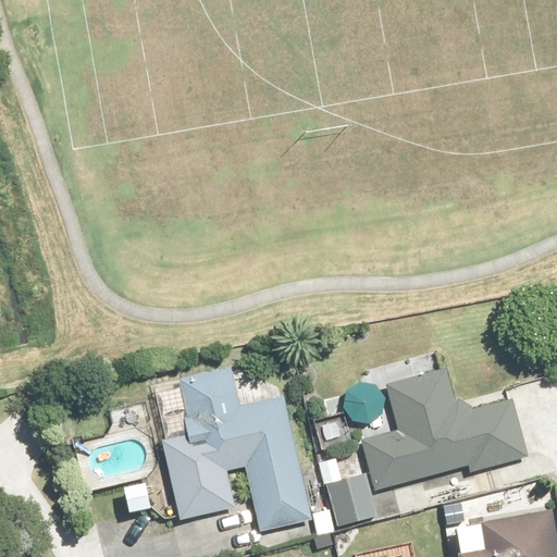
[(471,471),(529,457),(515,403),(474,413),(472,405),(457,409),(447,371),(390,386),(401,432),(364,441),(376,489),(470,466),(471,471)]
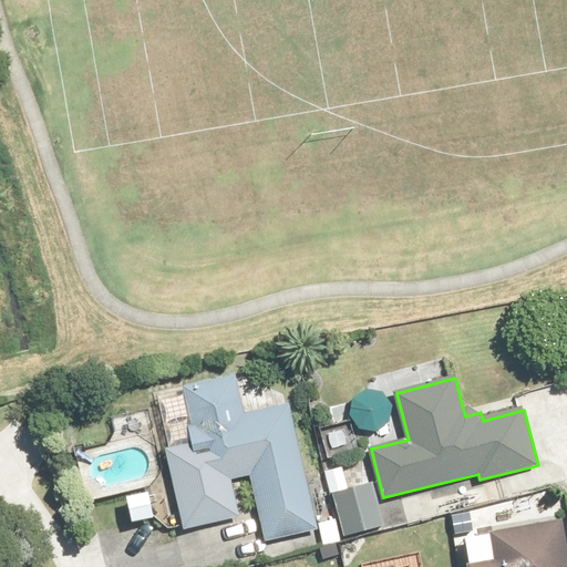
[(238,379),(161,397),(173,449),(167,450),(185,527),(241,514),(233,478),(250,474),(266,538),(319,526),(291,404),(246,415),(238,379)]
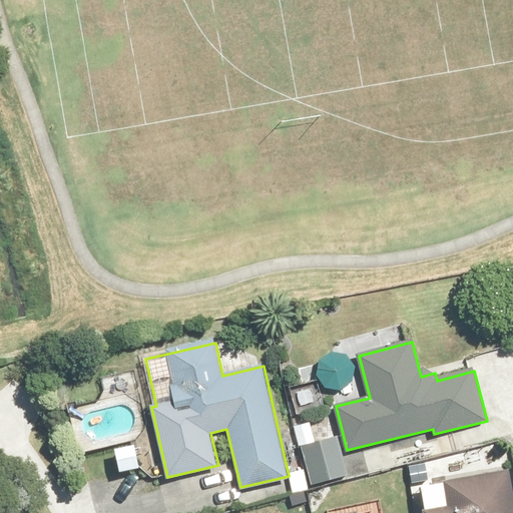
[(335,354),(335,355),(333,355),(331,356),(330,356),(328,357),(327,358),(326,359),(324,360),(323,361),(322,363),(321,364),(321,366),(320,367),(320,369),(319,371),(319,372),(319,374),(319,376),(319,377),(320,379),(320,381),(321,382),(322,384),(323,385),(324,386),(325,388),(326,389),(327,390),(329,391),(330,392),(332,392),(333,393),(335,393),(337,393),(338,393),(340,393),(342,393),(344,393),(346,392),(347,392),(349,391),(351,390),(352,389),(353,387),(354,386),(356,384),(357,383),(357,381),(358,379),(358,378),(359,376),(359,374),(359,372),(359,370),(358,368),(358,367),(357,365),(356,363),(355,362),(354,360),(352,359),(351,358),(350,357),(348,356),(346,355),(345,355),(343,354),(341,354),(339,354),(337,354),(335,354)]
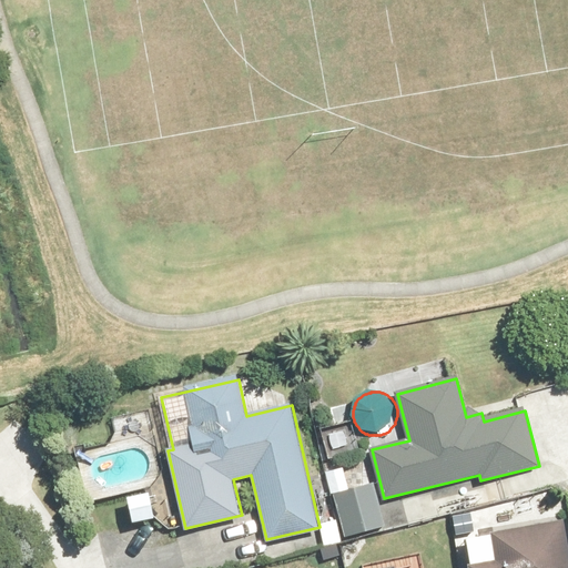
[(383,527),(374,484),(353,488),(348,468),(326,474),(340,536),(383,527)]
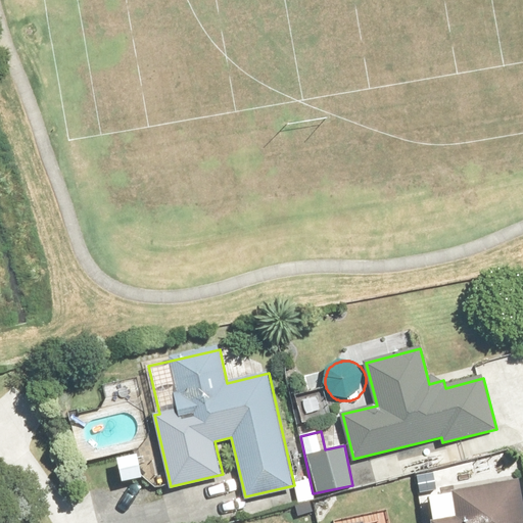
[(397,455),(352,463),(358,489),(401,480),(397,455)]
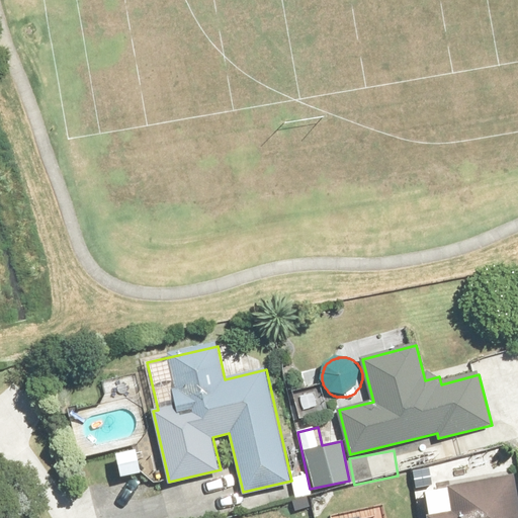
[(140,452),(116,455),(119,481),(143,477),(140,452)]
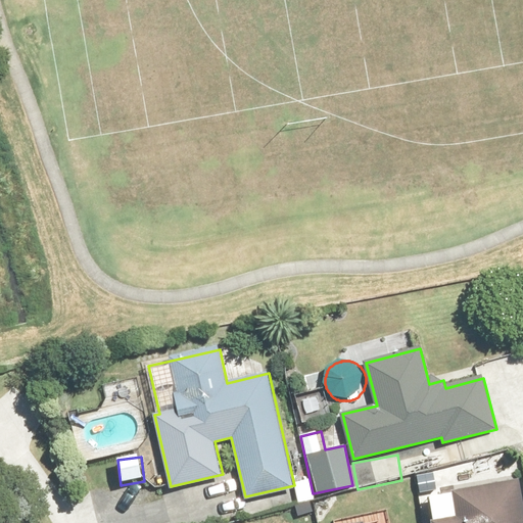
[(435,519),(432,520),(432,522),(522,522),(522,500),(520,478),(455,488),(456,494),(432,498),(435,519)]
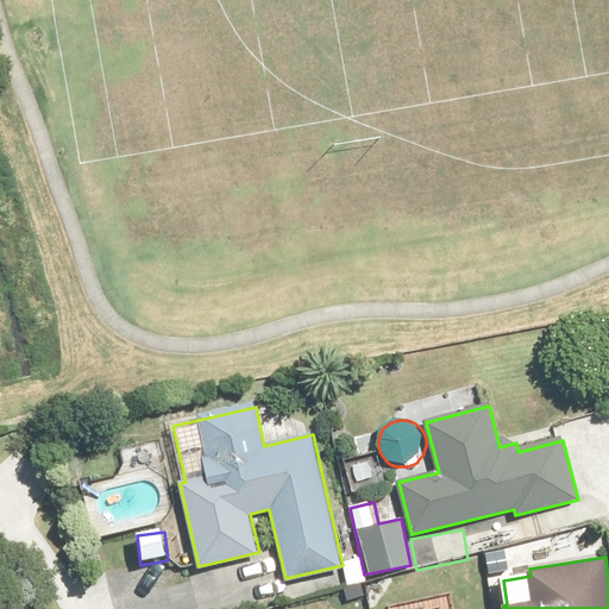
All buildings are outlined.
